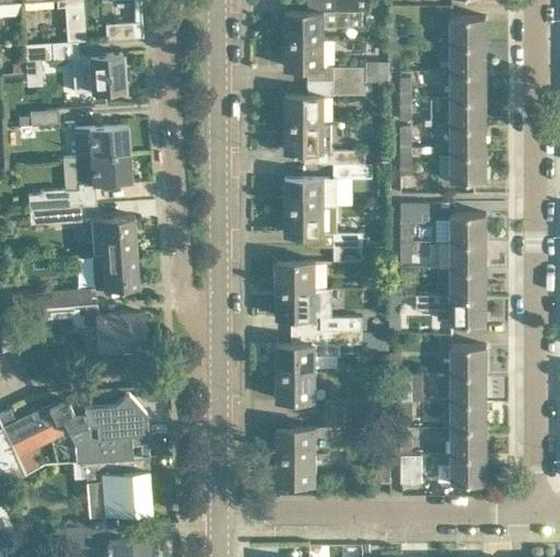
[(361,10),(368,10),(368,0),(307,0),(308,11),(304,11),(304,12),(284,13),(284,42),(326,42),(326,27),(361,27),(361,10)]
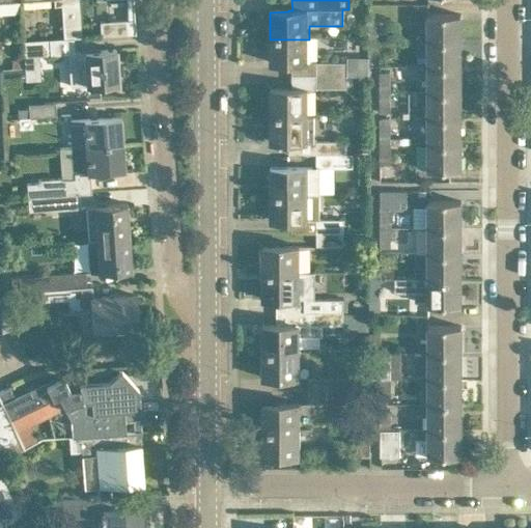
[(64,40),(81,39),(79,5),(61,6),(64,40)]
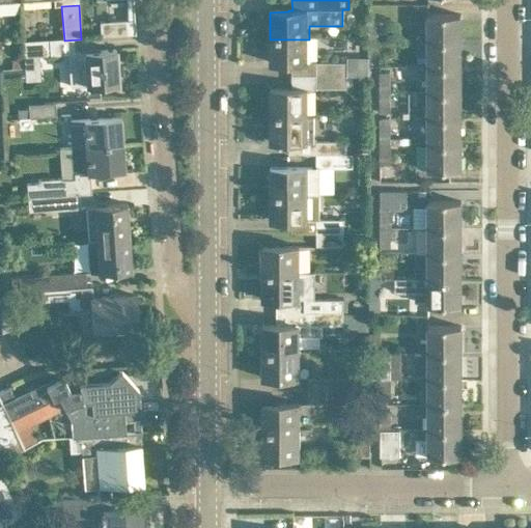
[(427,17),(427,43),(462,43),(462,17),(427,17)]
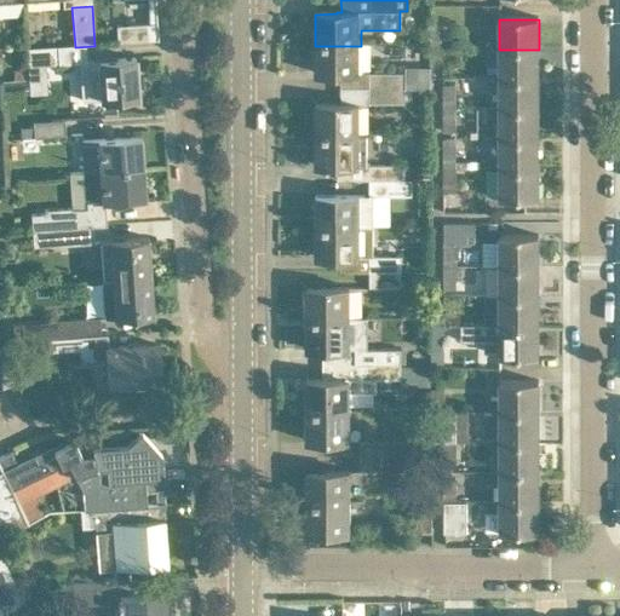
[(158,41),(156,26),(116,28),(118,45),(158,41)]
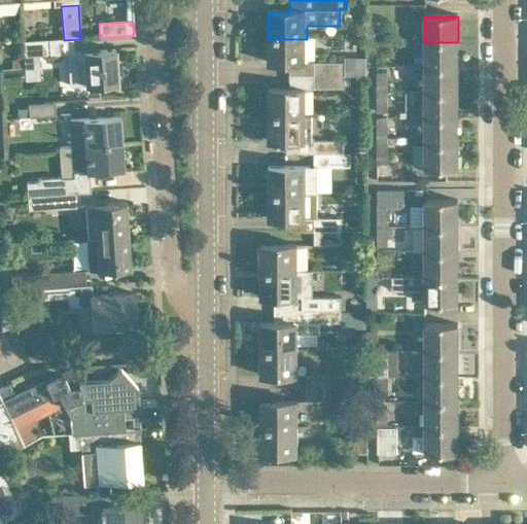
[(377,30),(365,30),(365,42),(377,42),(377,30)]
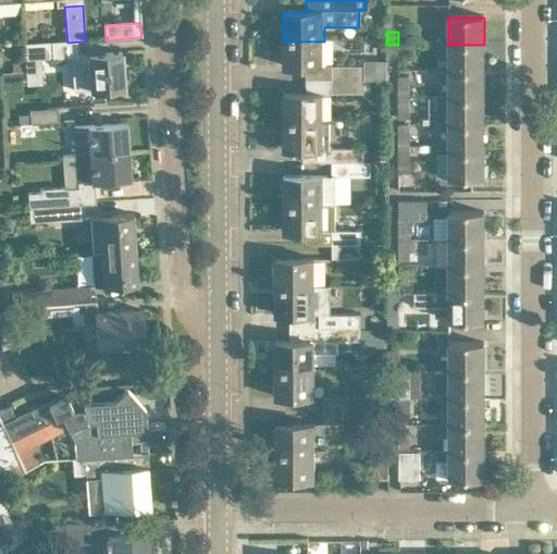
[(283,68),(324,68),(324,41),(283,41),(283,68)]
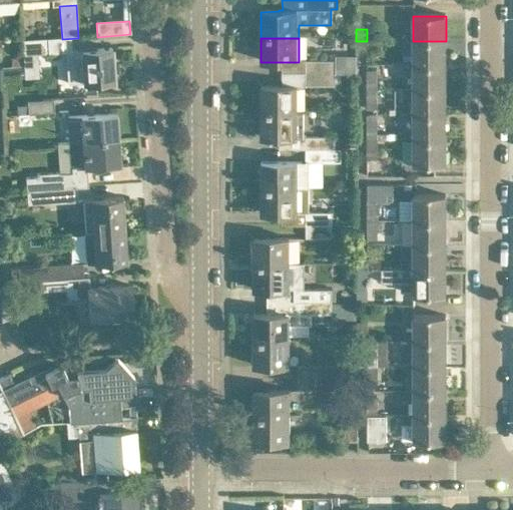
[(23,56),(47,55),(46,40),(22,42),(23,56)]
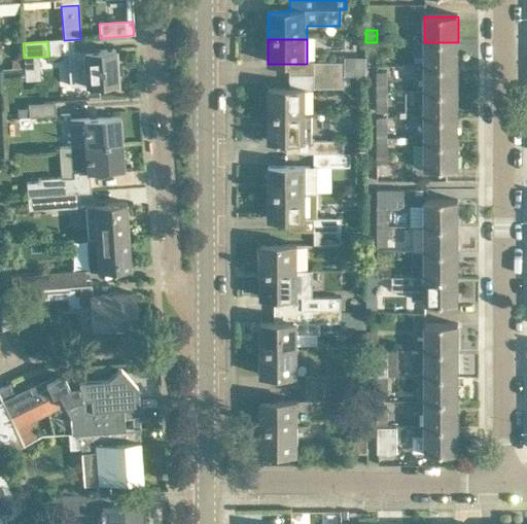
[(365,61),(378,61),(377,42),(365,42),(365,61)]
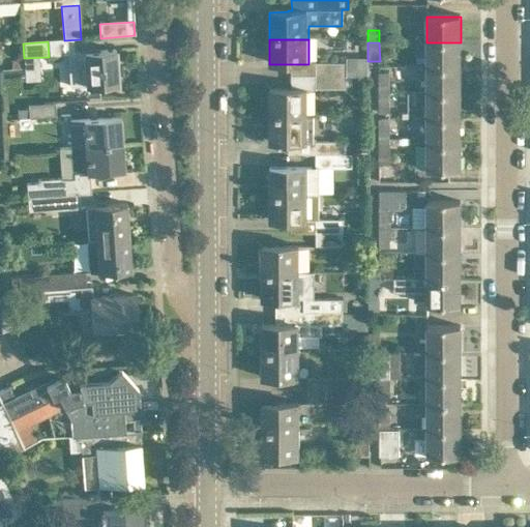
[(461,42),(427,42),(427,68),(461,68),(461,42)]
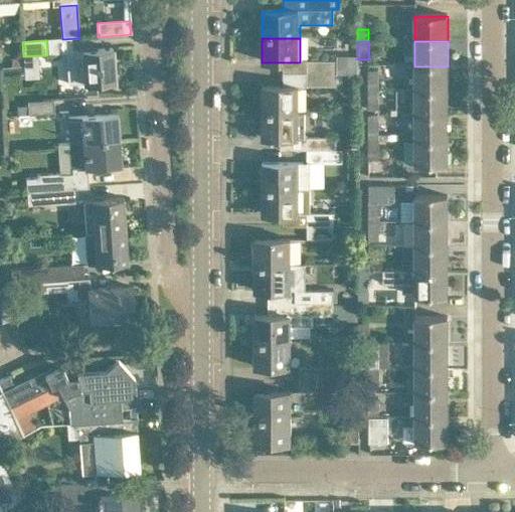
[(81,52),(65,54),(67,84),(83,83),(83,84),(114,82),(112,50),(81,52)]
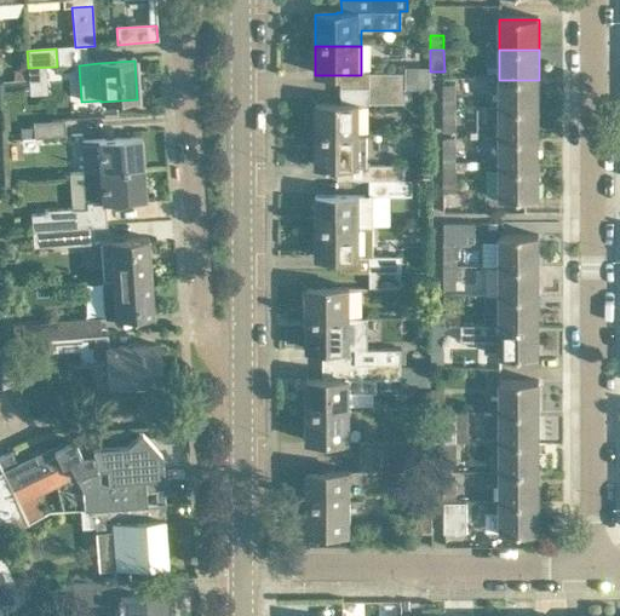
[(371,75),(371,91),(405,91),(405,75),(371,75)]
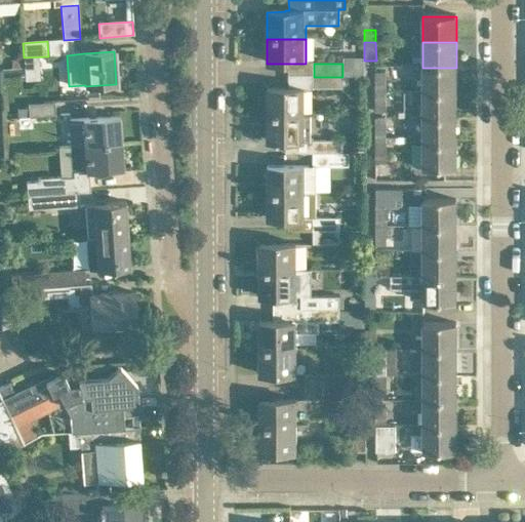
[(422,68),(422,93),(456,93),(456,68),(422,68)]
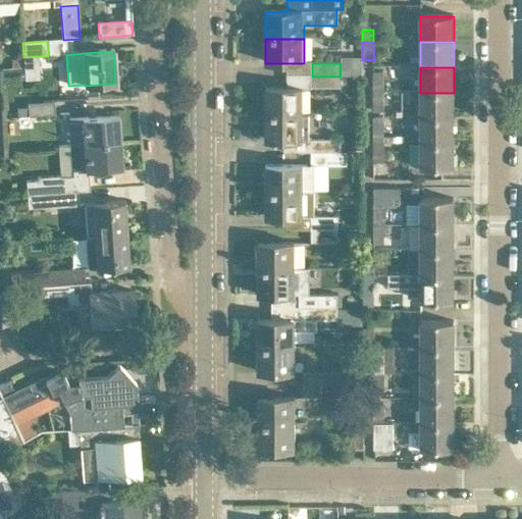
[(383,72),(372,72),(372,93),(383,93),(383,72)]
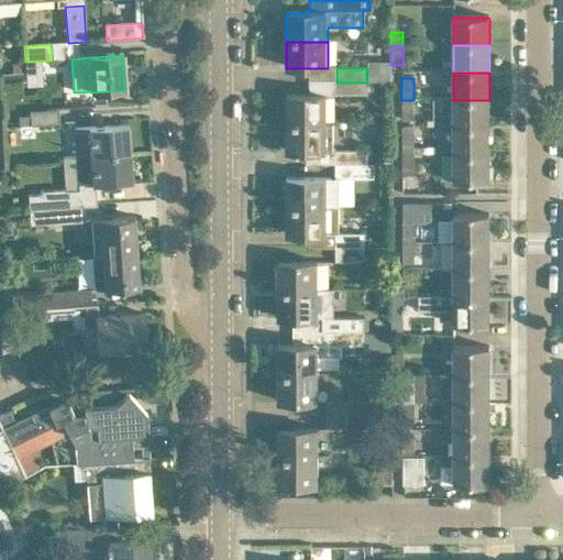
[(337,83),(337,96),(366,96),(367,83),(337,83)]
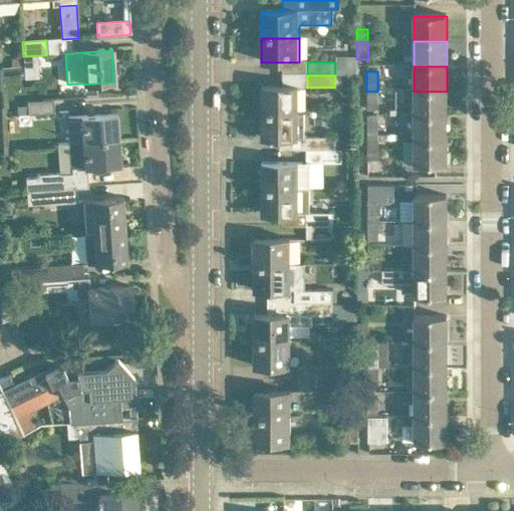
[(299,87),(261,87),(262,113),(299,113),(299,87)]
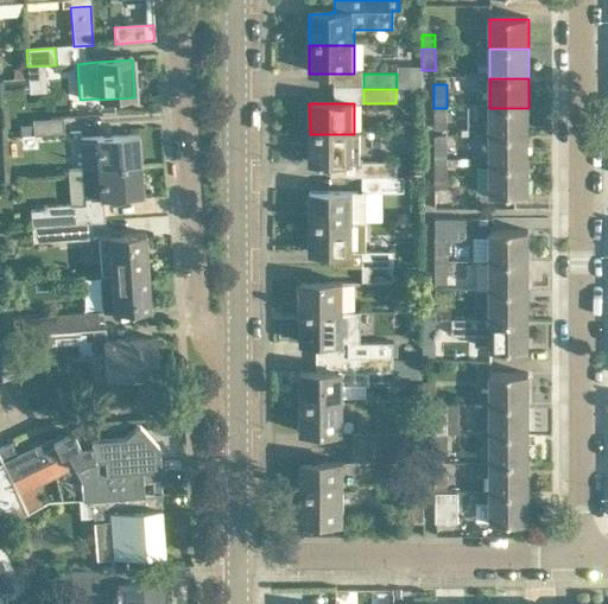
[(435,138),(447,138),(447,108),(434,108),(435,138)]
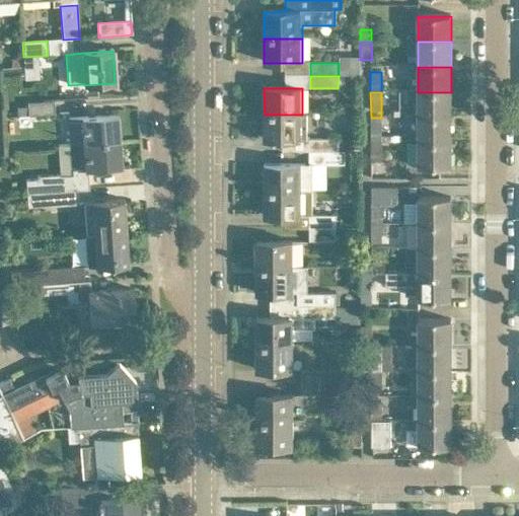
[(451,118),(451,92),(418,92),(419,118),(451,118)]
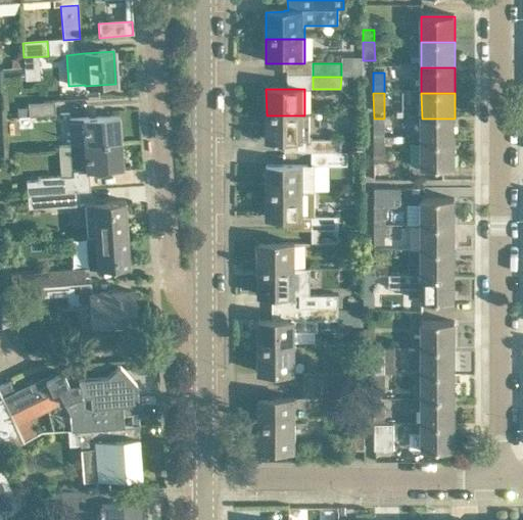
[(52,102),(28,103),(29,117),(53,115),(52,102)]
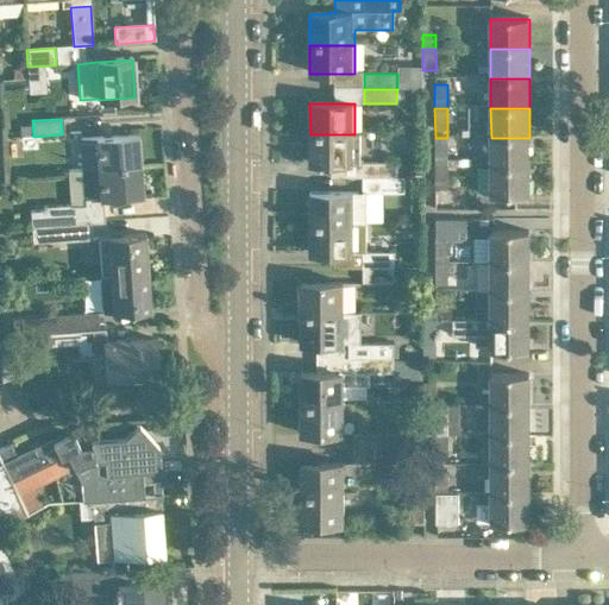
[(32,136),(32,126),(19,127),(19,137),(32,136)]
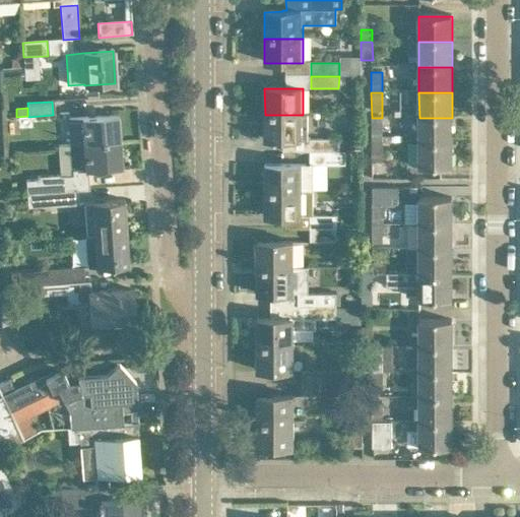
[(317,153),(338,153),(338,140),(310,140),(310,131),(312,132),(312,115),(303,115),(265,115),(265,140),(274,140),(274,142),(278,142),(278,140),(283,140),(283,153),(317,153)]
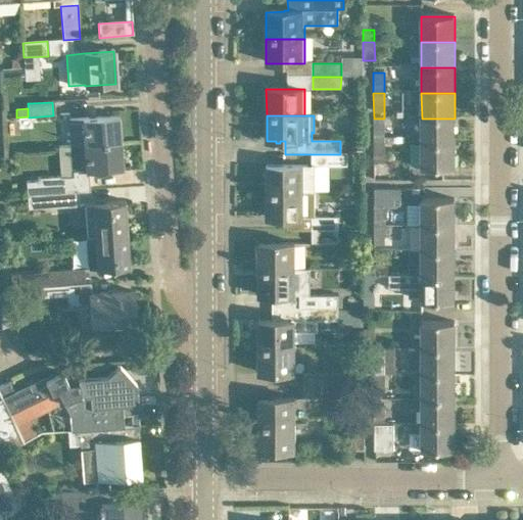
[(119,117),(68,121),(70,147),(120,143),(119,117)]
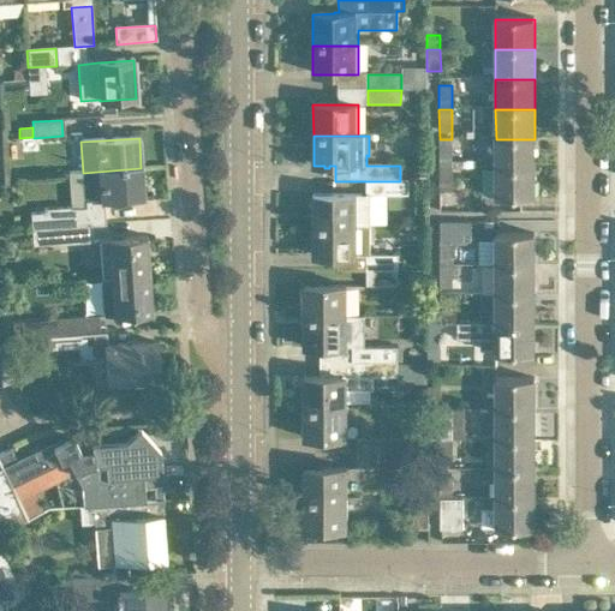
[(440,169),(452,169),(452,139),(440,139),(440,169)]
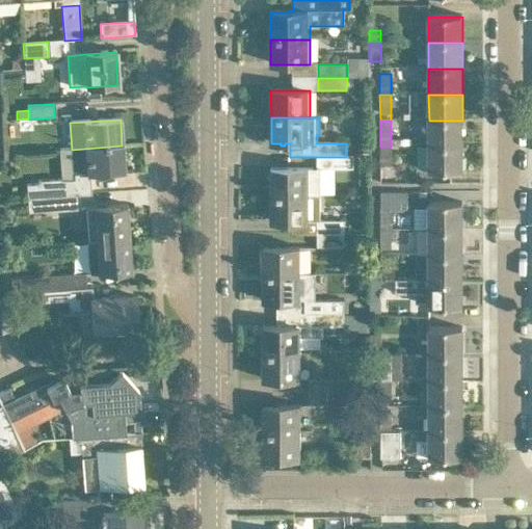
[(462,121),(429,121),(429,147),(462,147),(462,121)]
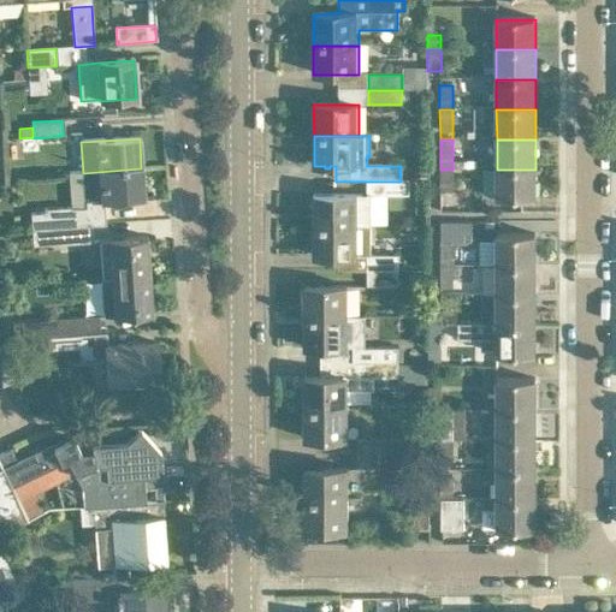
[(40,231),(58,229),(92,226),(92,227),(105,226),(104,203),(143,200),(141,168),(83,173),(67,174),(70,208),(45,211),(45,214),(30,215),(31,231),(40,231)]
